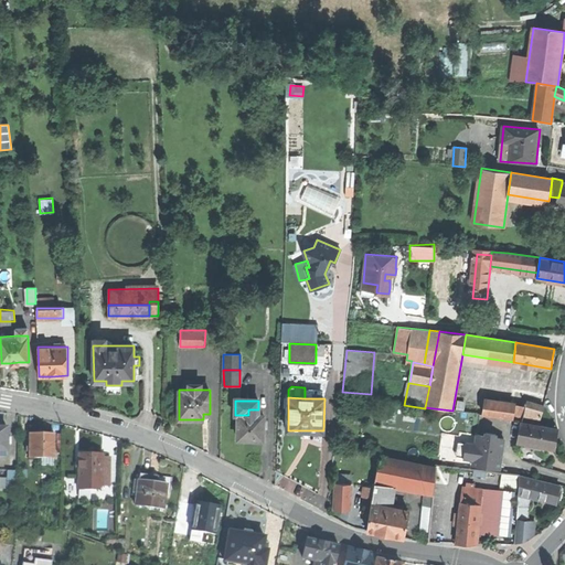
[(524,411),(542,415),(545,406),(526,401),(524,411)]
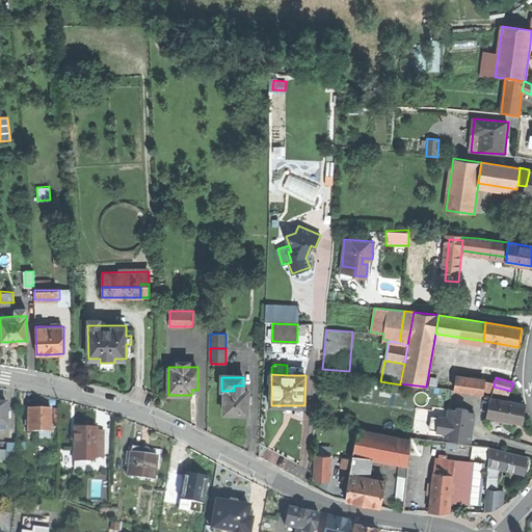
[(467,392),(482,394),(484,381),(469,378),(468,381),(467,392)]
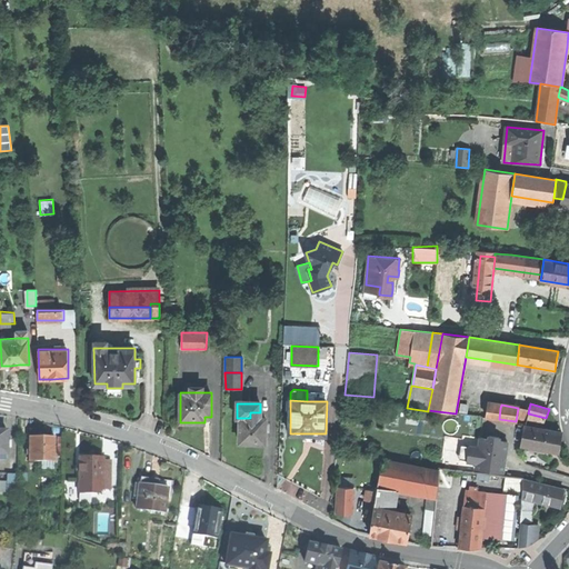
[(487,418),(499,419),(500,408),(489,406),(487,418)]
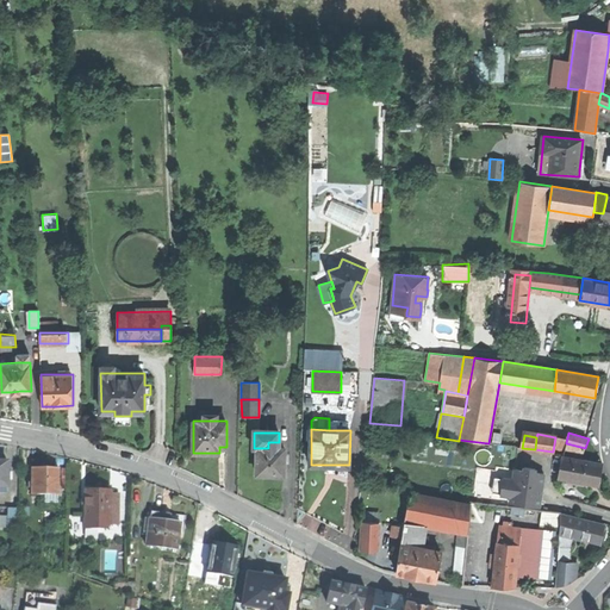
[(436,450),(449,453),(450,444),(437,442),(436,450)]
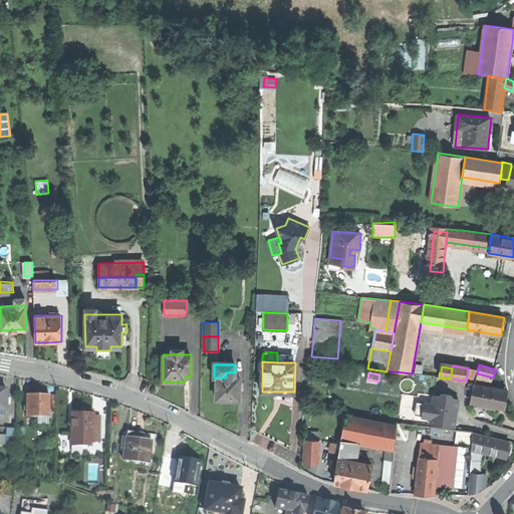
[(492,382),(493,377),(477,373),(476,380),(492,382)]
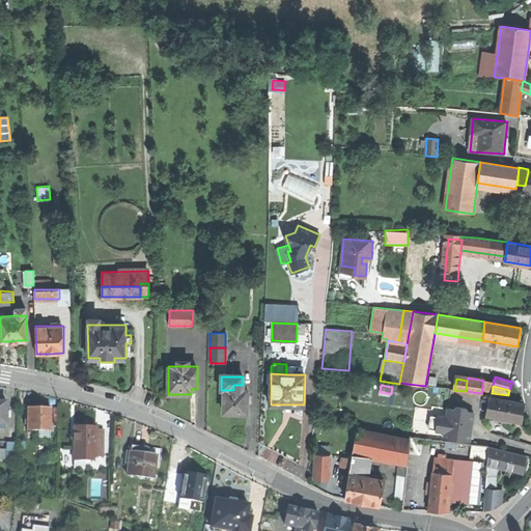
[(234,414),(247,414),(247,391),(243,391),(233,390),(224,390),(223,414),(234,414)]
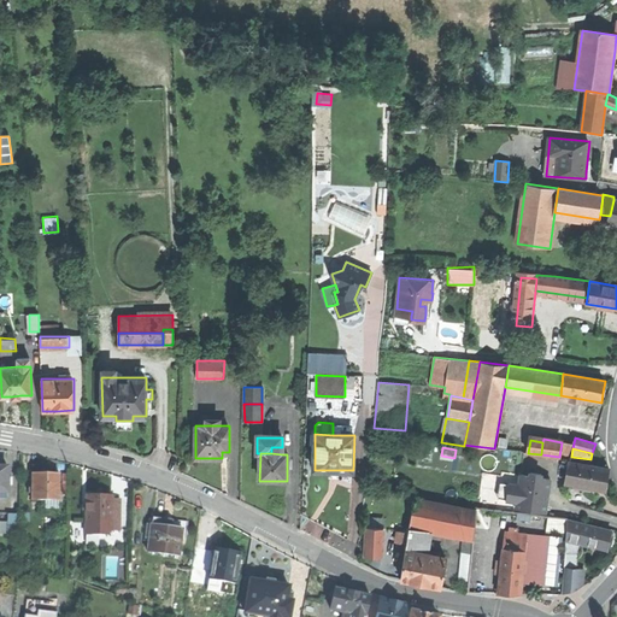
[(565,483),(606,491),(610,469),(569,462),(565,483)]
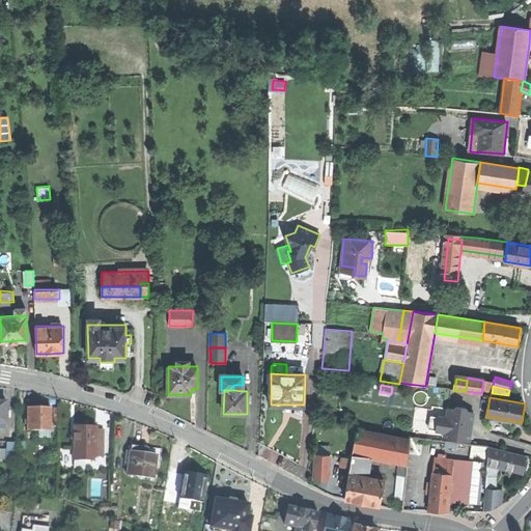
[(39,406),(28,406),(28,427),(40,427),(52,427),(52,406),(39,406)]
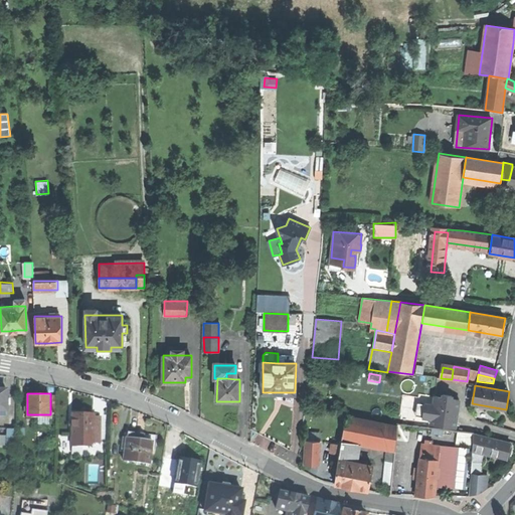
[(432,424),(456,428),(457,416),(460,398),(436,394),(432,424)]
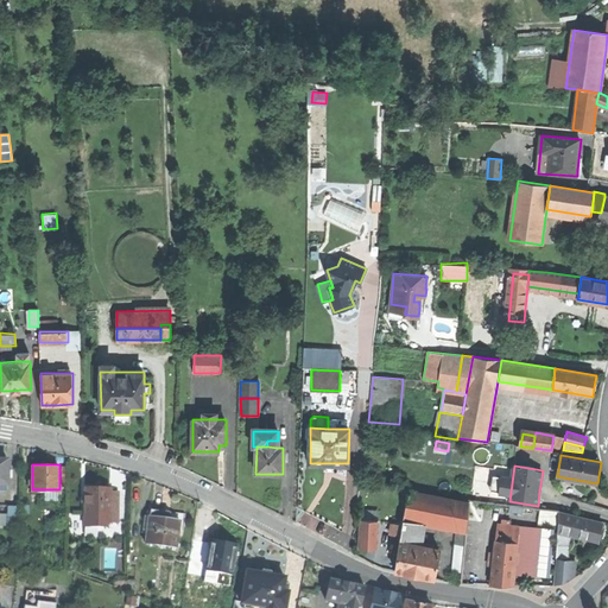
[(99,486),(87,485),(86,492),(86,501),(86,511),(112,511),(112,501),(112,491),(112,486),(99,486)]
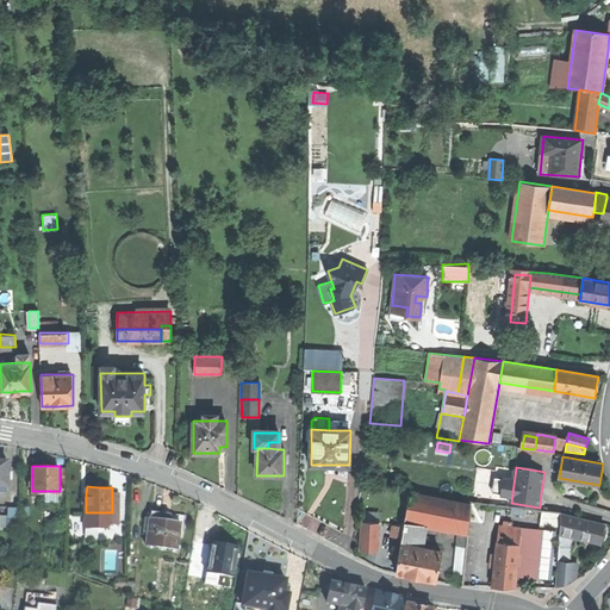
[(410,492),(406,521),(405,523),(424,526),(459,531),(467,533),(471,505),(410,492)]
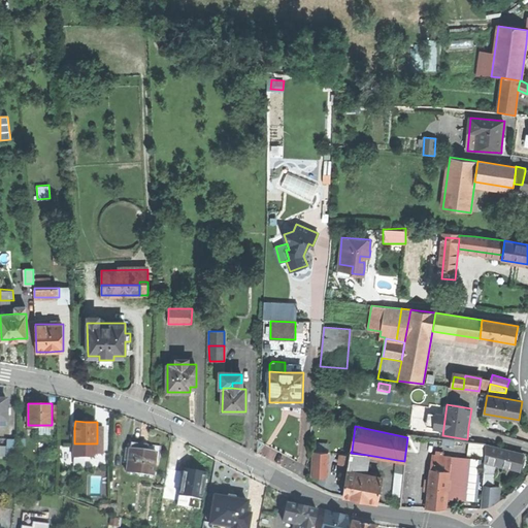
[(0,455),(12,456),(12,438),(5,438),(6,446),(0,446),(0,455)]
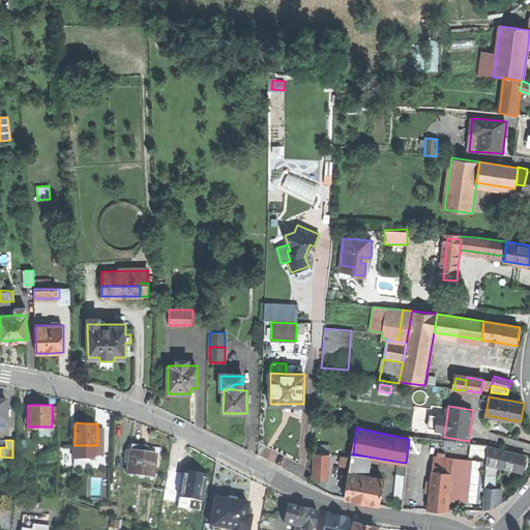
[(130,442),(128,473),(154,475),(156,461),(156,452),(148,451),(148,444),(141,443),(130,442)]
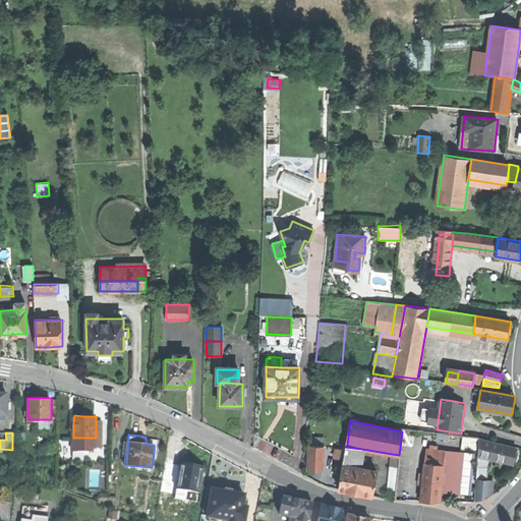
[(160,438),(146,437),(146,444),(154,445),(154,453),(159,453),(160,438)]
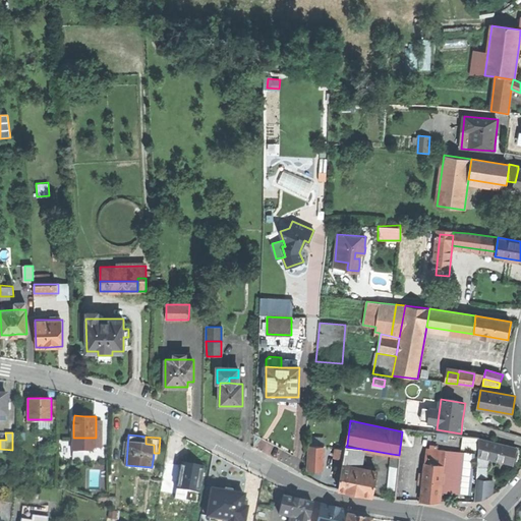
[(311,437),(310,446),(325,447),(326,439),(311,437)]
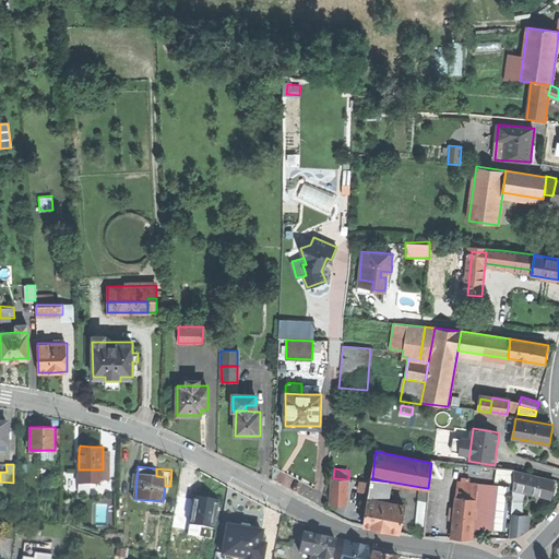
[(103,480),(103,478),(103,470),(79,470),(79,477),(83,483),(98,483),(103,480)]
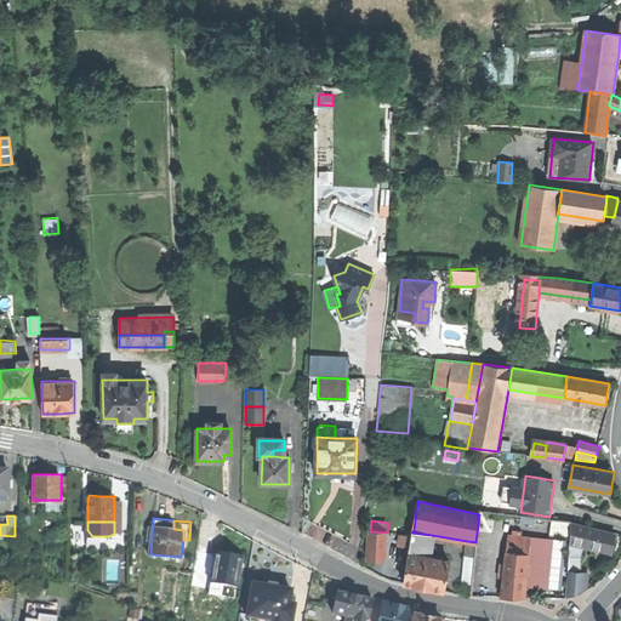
[(552,535),(573,537),(574,524),(553,522),(552,535)]
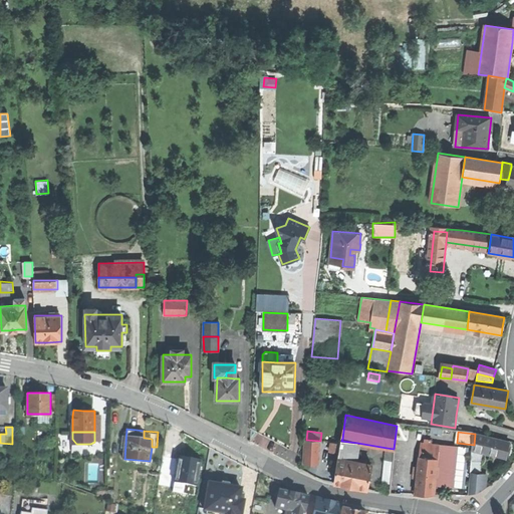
[(474,445),(473,450),(483,453),(508,459),(509,452),(511,444),(475,434),(474,445)]
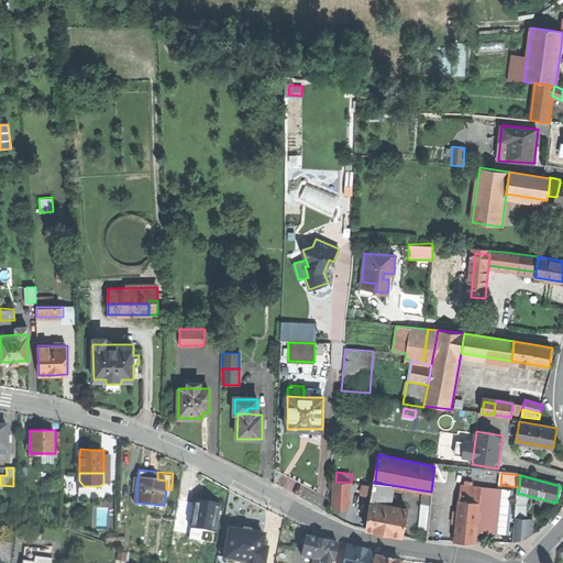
[(362,495),(372,497),(373,487),(374,486),(365,485),(364,485),(362,495)]
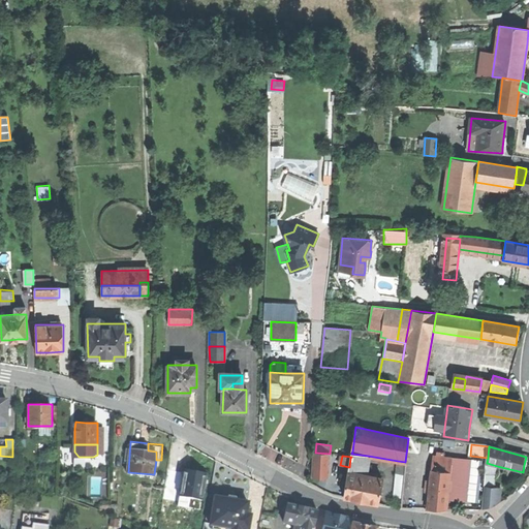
[(438,509),(446,509),(447,498),(452,459),(443,458),(436,457),(433,457),(428,508),(438,509)]
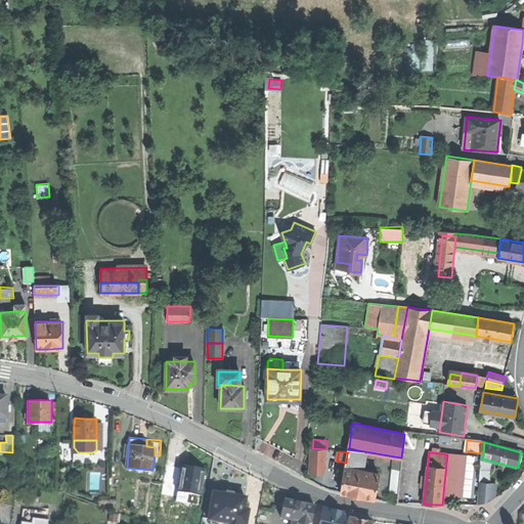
[(316,473),(324,474),(325,454),(311,453),(310,473),(316,473)]
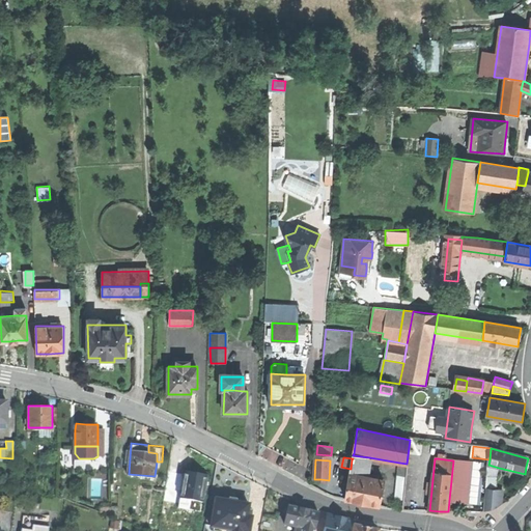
[(351,469),(351,472),(367,474),(368,463),(352,459),(351,469)]
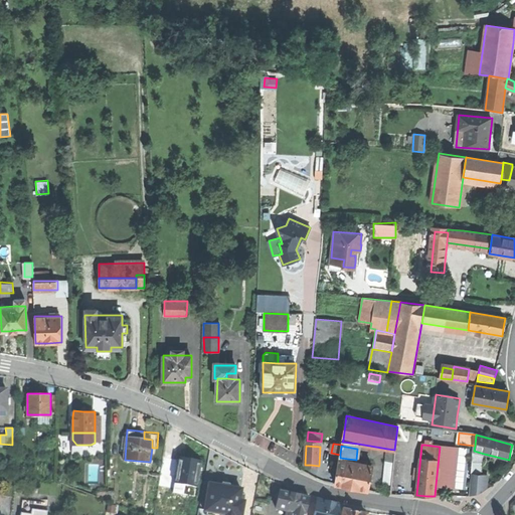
[(458,448),(440,447),(436,485),(454,487),(458,448)]
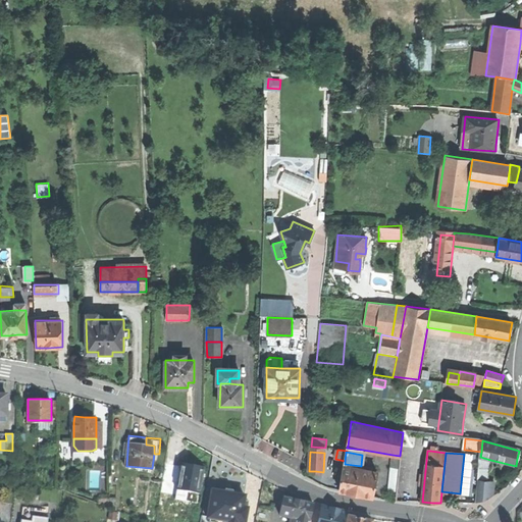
[(399,472),(400,456),(393,455),(390,471),(399,472)]
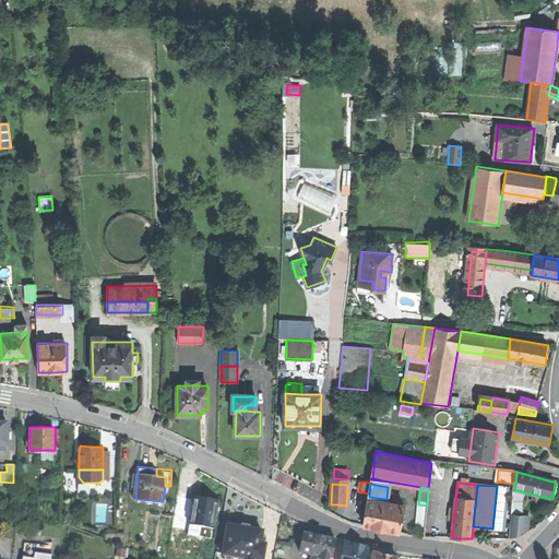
[(524,502),(525,492),(514,489),(513,499),(524,502)]
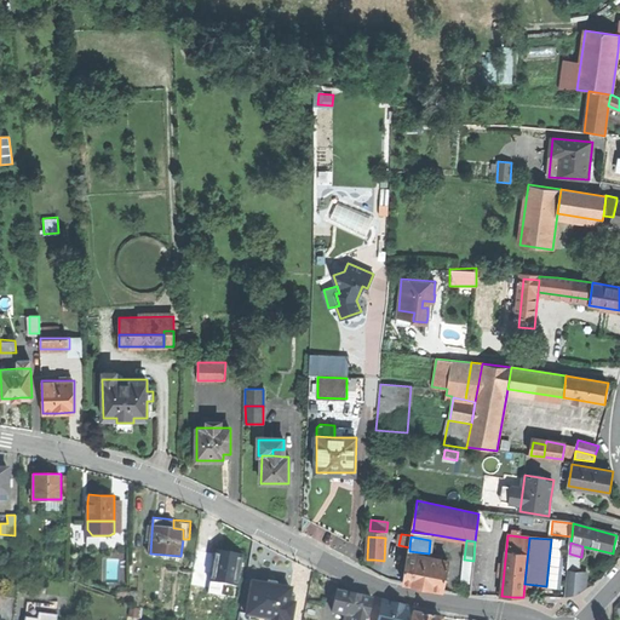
[(229,552),(214,550),(211,579),(225,581),(237,584),(242,554),(229,552)]
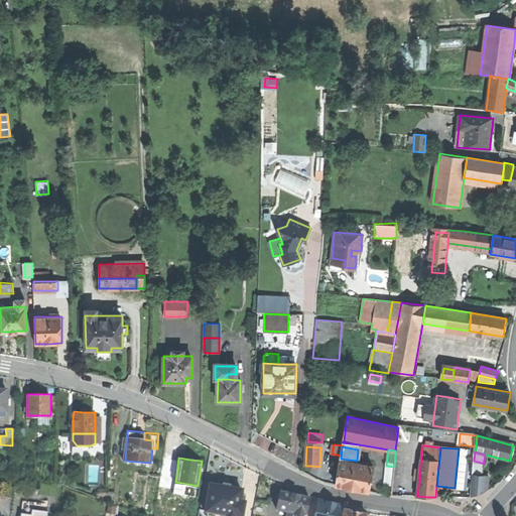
[(340,463),(336,485),(351,487),(369,490),(372,468),(356,465),(340,463)]
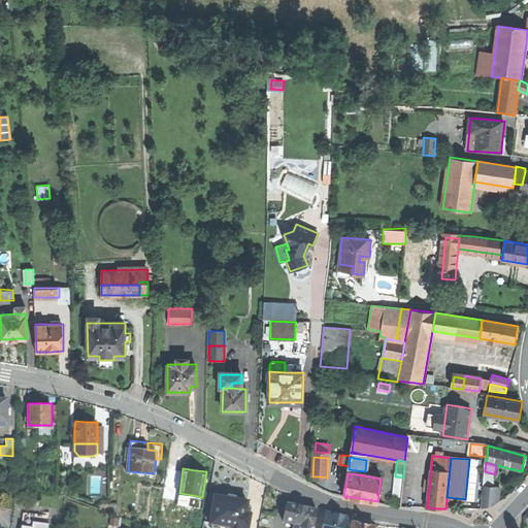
[(401,499),(403,477),(395,476),(393,498),(401,499)]
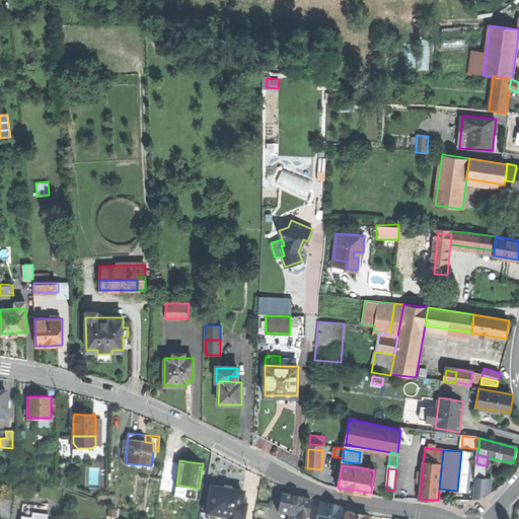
[(490,478),(475,477),(473,500),(489,494),(490,478)]
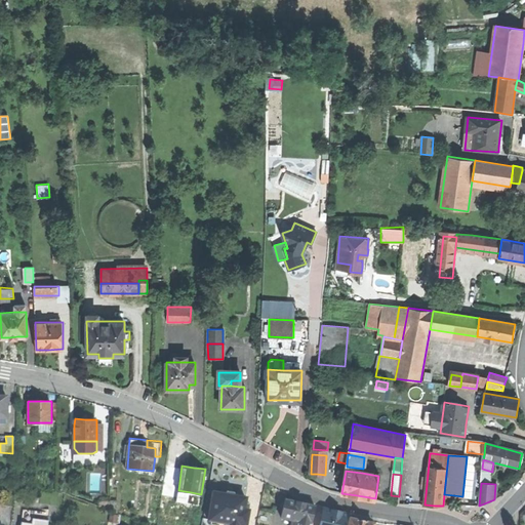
[(213,492),(209,520),(230,523),(229,524),(239,524),(240,524),(246,524),(247,524),(250,502),(246,501),(247,497),(235,495),(236,492),(231,491),(226,490),(226,493),(213,492)]
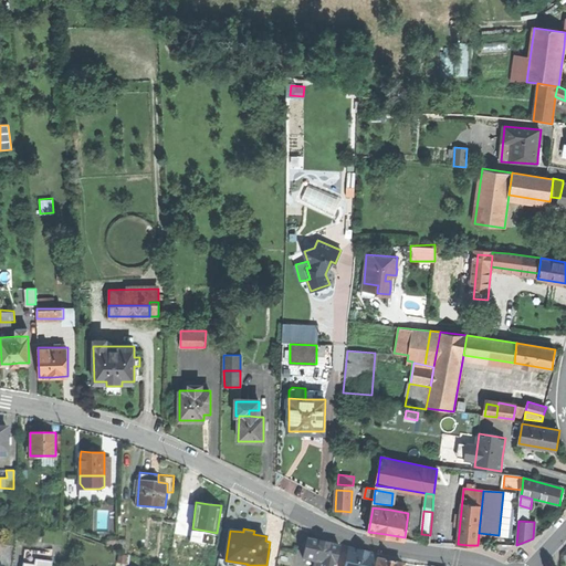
[(323,542),(306,538),(303,557),(314,559),(336,564),(339,545),(323,542)]
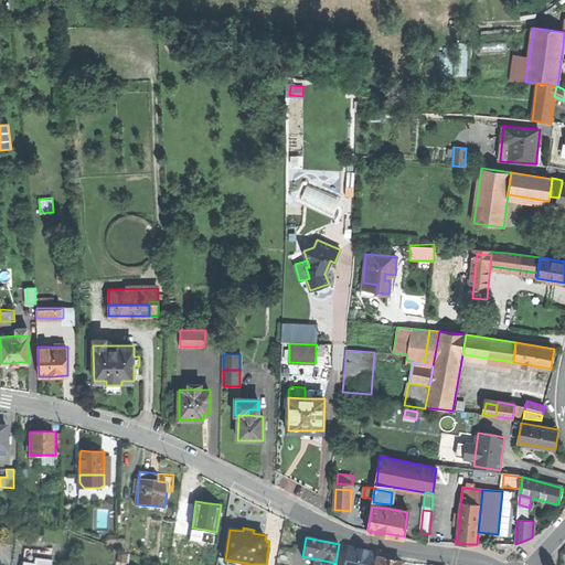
[(31,556),(40,557),(41,550),(24,547),(23,562),(31,562),(31,556)]
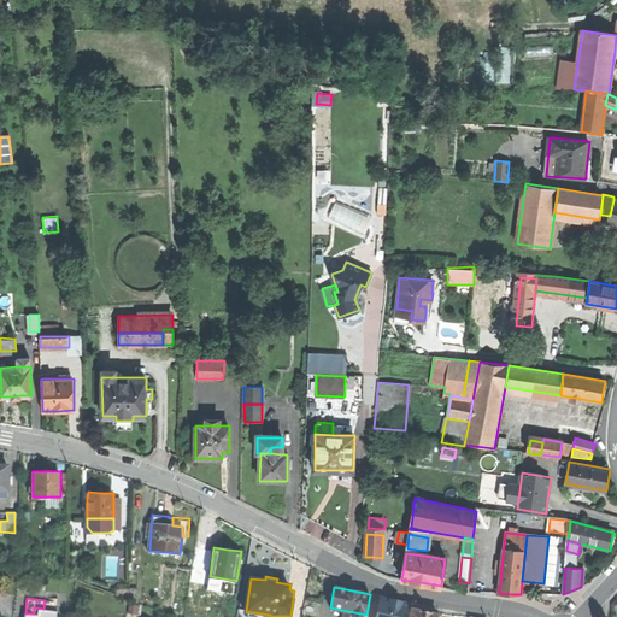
[(394,603),(381,599),(376,616),(406,616),(410,606),(394,603)]
